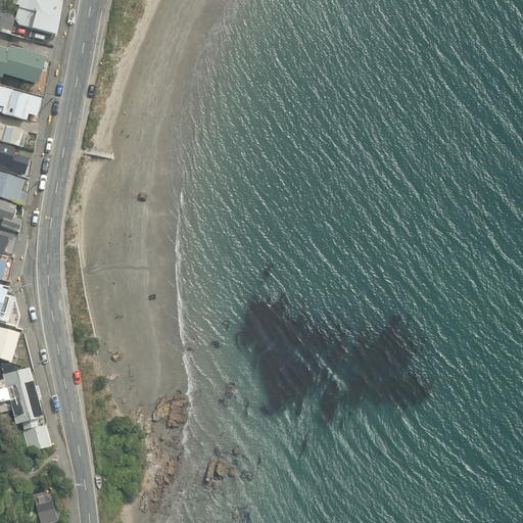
[(0,32),(24,38),(26,28),(55,35),(63,2),(55,0),(13,0),(12,5),(18,7),(15,18),(7,16),(8,15),(0,13),(0,32)]
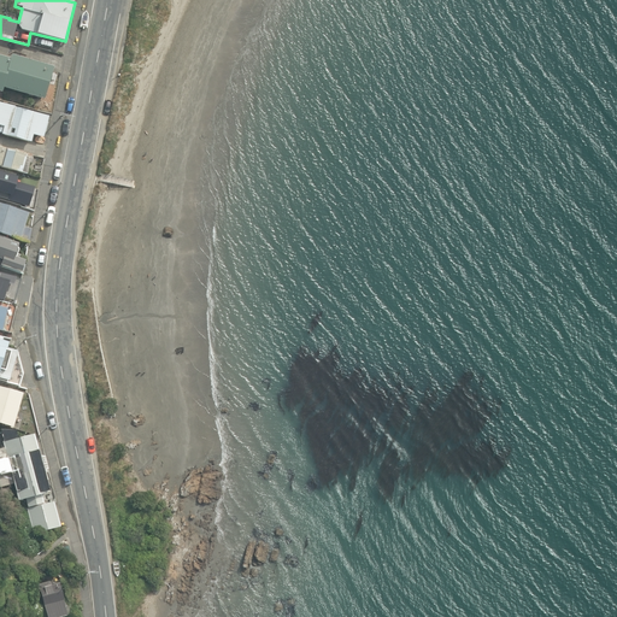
[(122,65),(130,66),(131,54),(123,53),(122,65)]
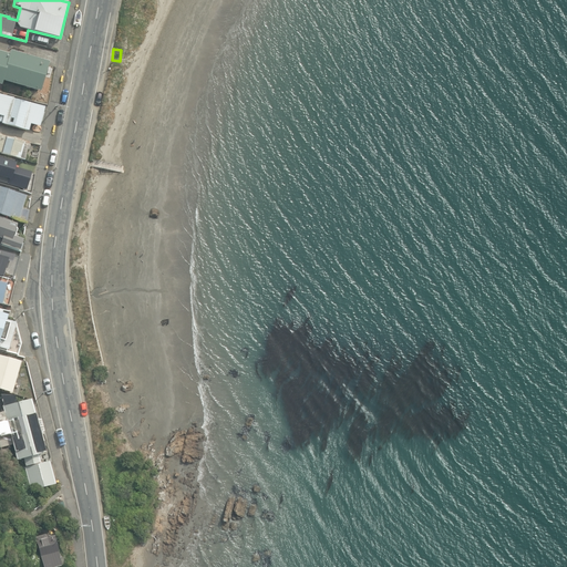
[(3,80),(41,91),(49,62),(10,51),(9,55),(0,52),(0,83),(2,84),(3,80)]
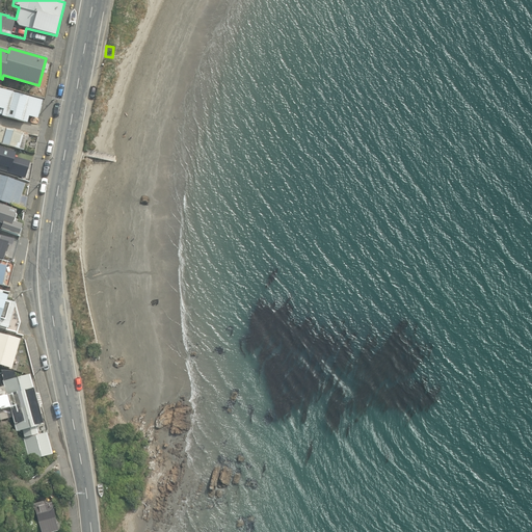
[(2,115),(26,123),(28,116),(37,118),(43,101),(0,88),(0,107),(3,109),(2,115)]
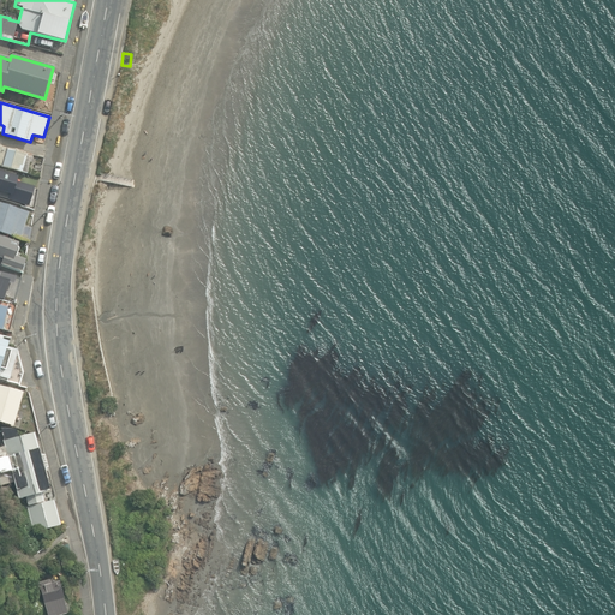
[(33,155),(0,147),(0,167),(28,174),(30,166),(33,166),(34,159),(31,159),(33,155)]
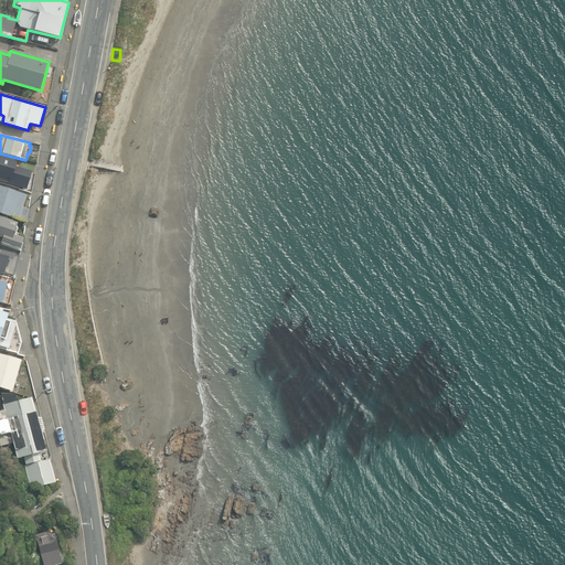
[(0,182),(20,189),(27,164),(2,157),(0,164),(0,182)]
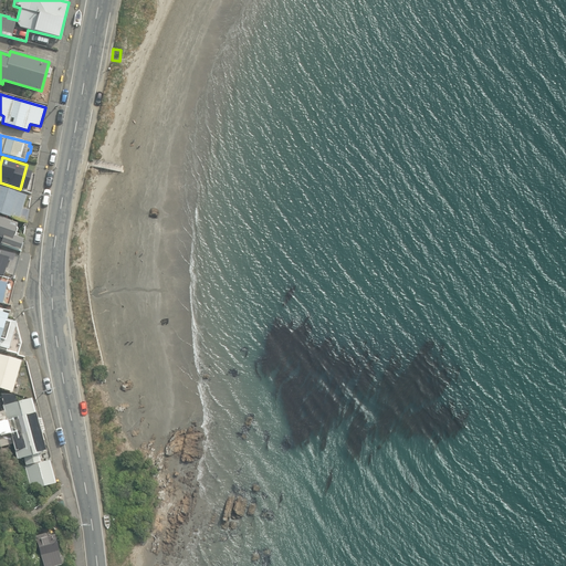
[(28,196),(0,186),(0,212),(24,222),(29,210),(23,208),(28,196)]
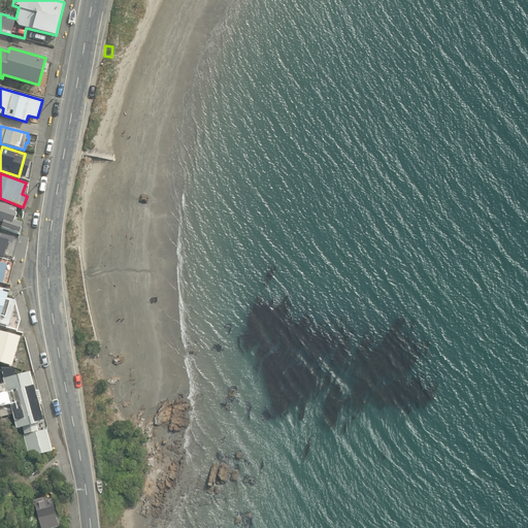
[(14,206),(0,201),(0,223),(19,229),(22,219),(11,216),(14,206)]
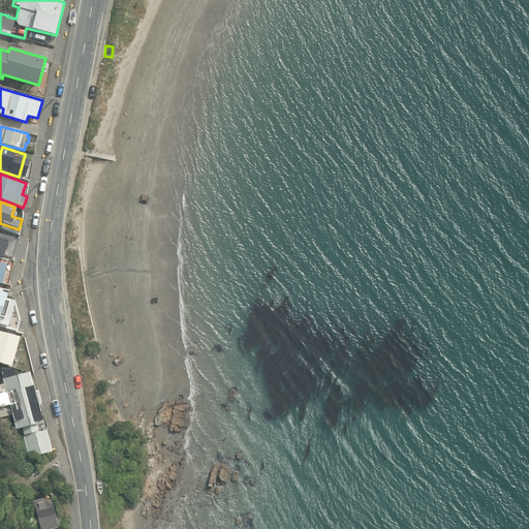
[(0,256),(12,260),(19,235),(0,228),(0,256)]
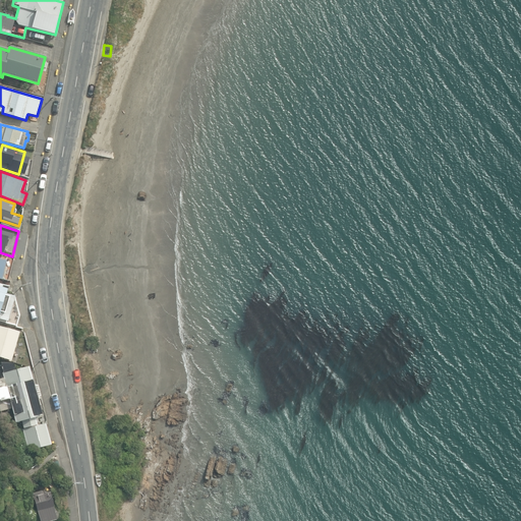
[(0,279),(8,281),(12,256),(0,252),(0,279)]
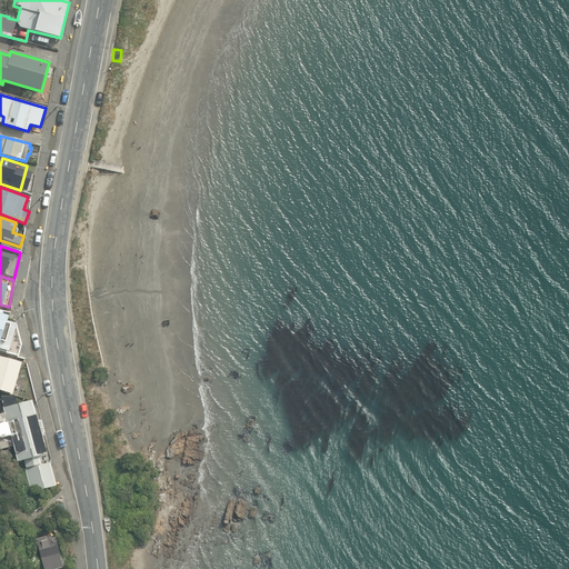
[(0,349),(18,355),(21,343),(2,338),(8,316),(0,312),(0,349)]
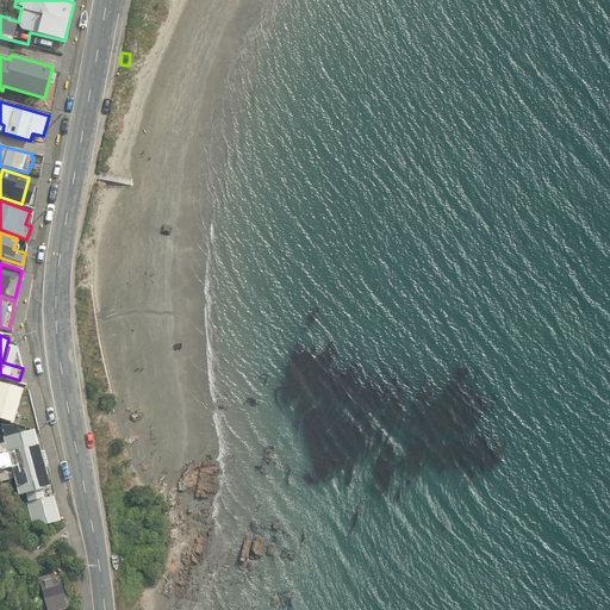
[(0,418),(13,422),(23,388),(0,381),(0,418)]
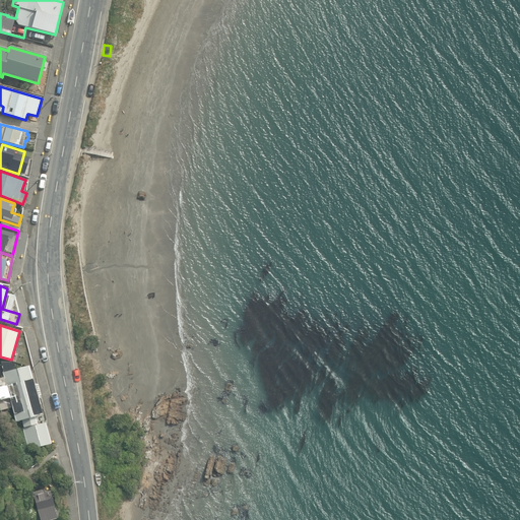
[(22,429),(28,450),(52,444),(46,423),(38,425),(36,416),(42,414),(29,366),(15,370),(13,363),(1,366),(3,373),(2,373),(3,377),(0,378),(0,408),(11,406),(15,421),(21,420),(23,429),(22,429)]
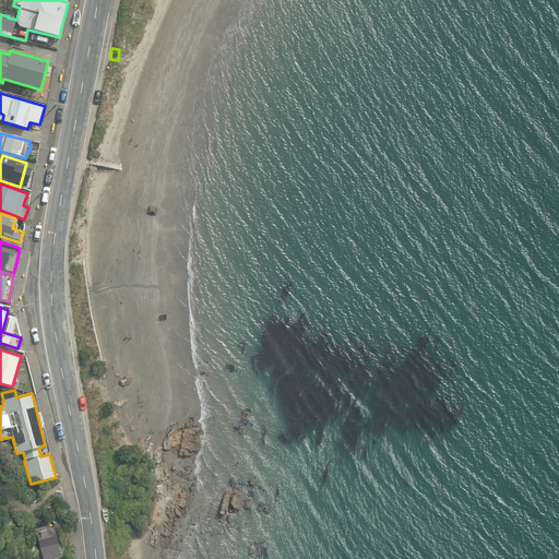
[(36,532),(43,558),(51,558),(58,557),(55,544),(58,543),(54,527),(36,532)]
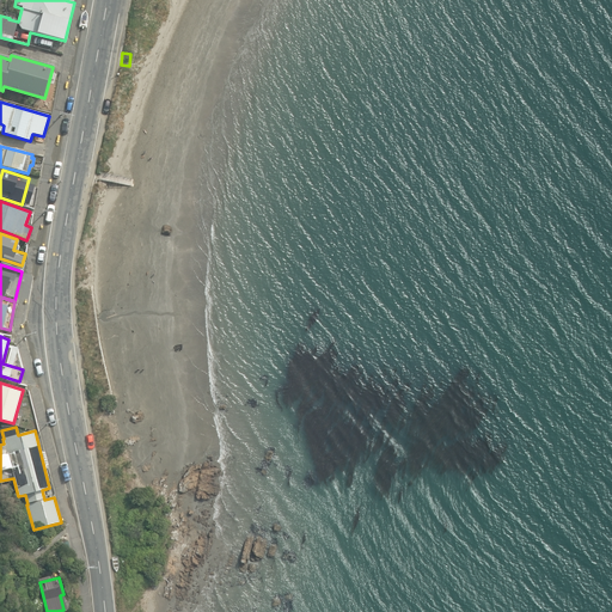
All buildings are outlined.
